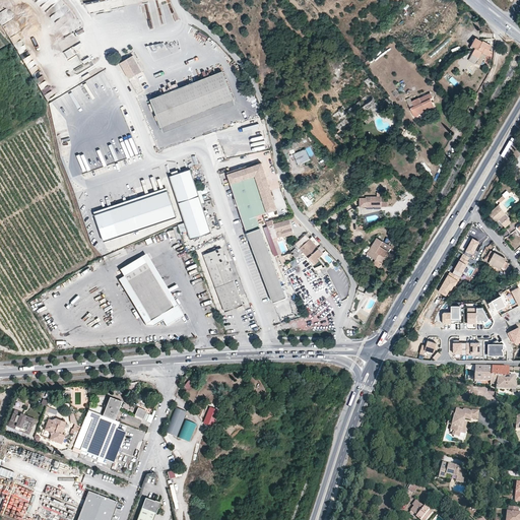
[(205,41),(207,35),(198,31),(196,37),(205,41)]
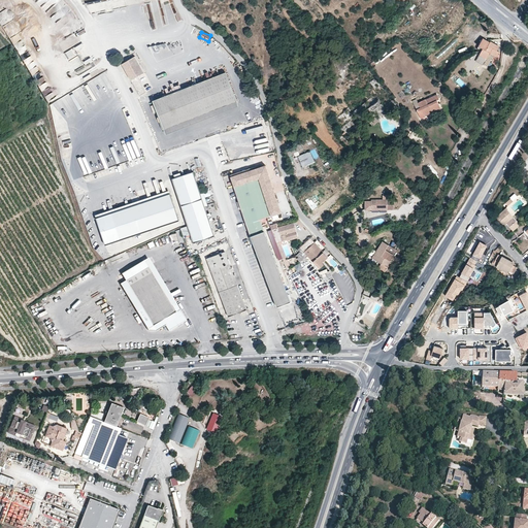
[(209,46),(217,42),(213,38),(207,43),(209,46)]
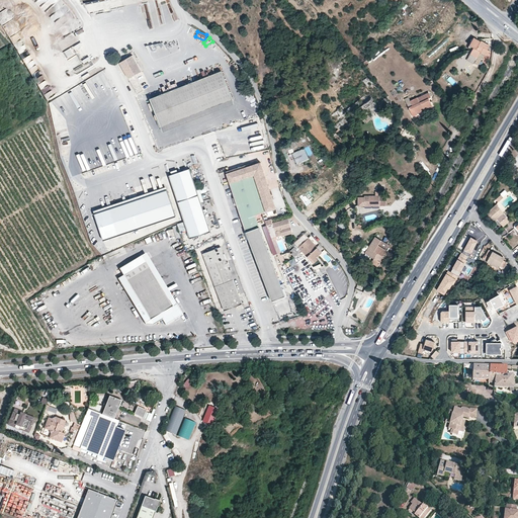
[(481,53),(484,55),(487,56),(490,51),(487,49),(490,45),(481,39),(480,40),(473,37),(467,47),(472,50),(466,60),(473,64),(475,62),(481,53)]
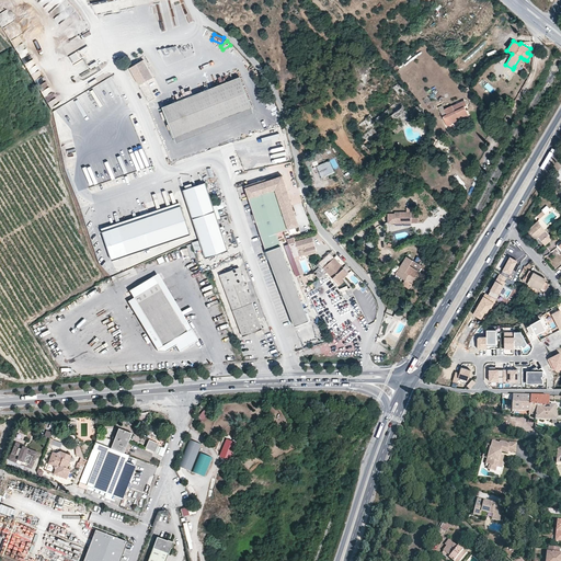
[(15,48),(24,64),(34,58),(31,53),(29,54),(23,44),(15,48)]
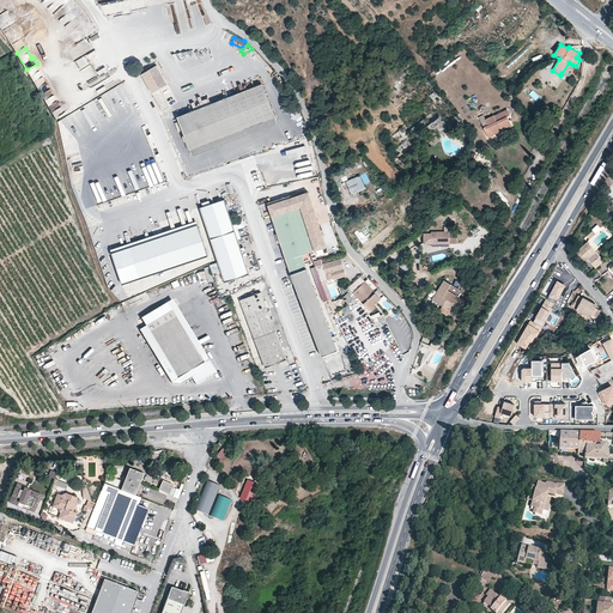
[(95,49),(74,61),(79,70),(90,64),(87,60),(97,54),(95,49)]
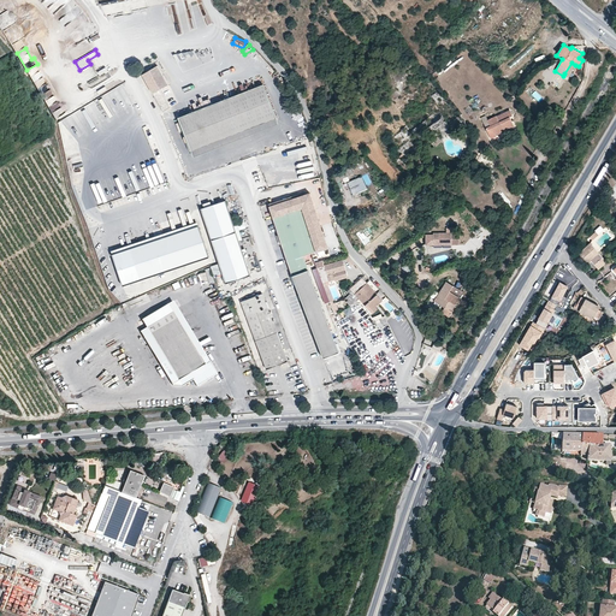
[(181,57),(179,51),(172,53),(176,64),(179,63),(181,67),(184,66),(181,57)]
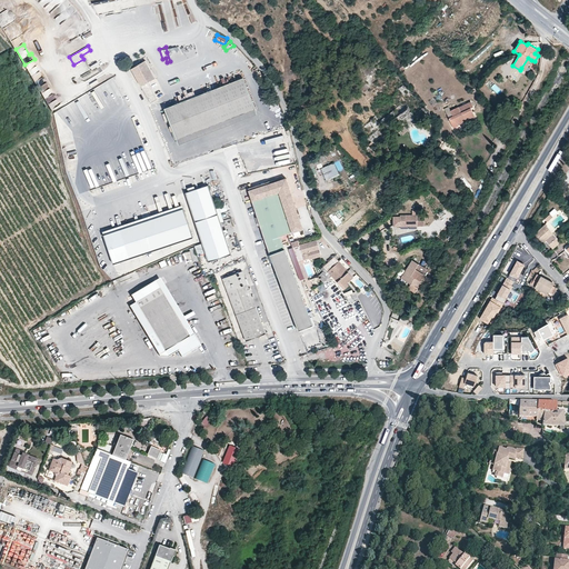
[(525,71),(531,60),(528,58),(521,68),(525,71)]
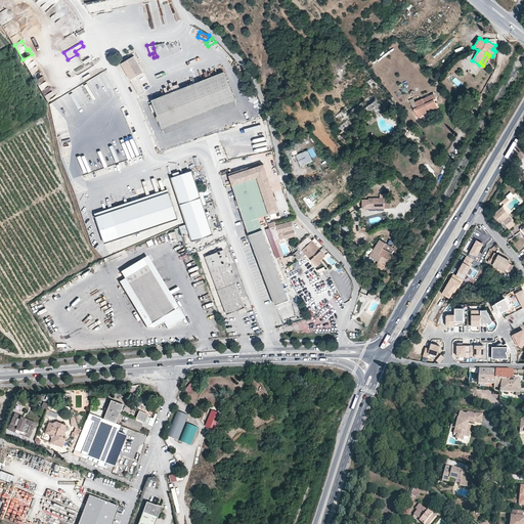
[(33,54),(24,59),(31,75),(40,70),(33,54)]
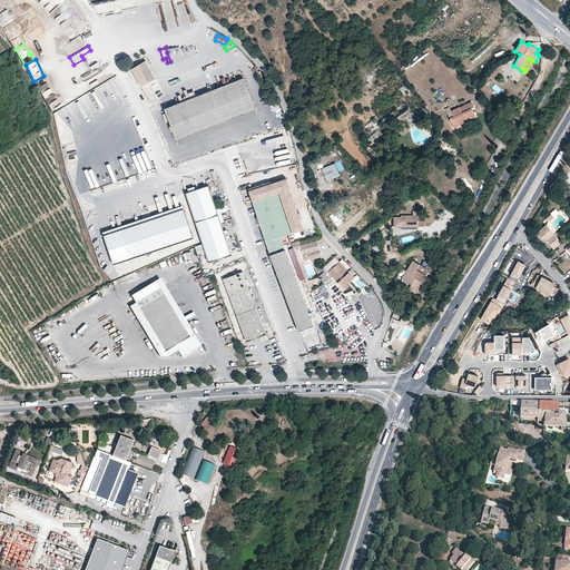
[(81,75),(89,70),(84,60),(76,65),(81,75)]
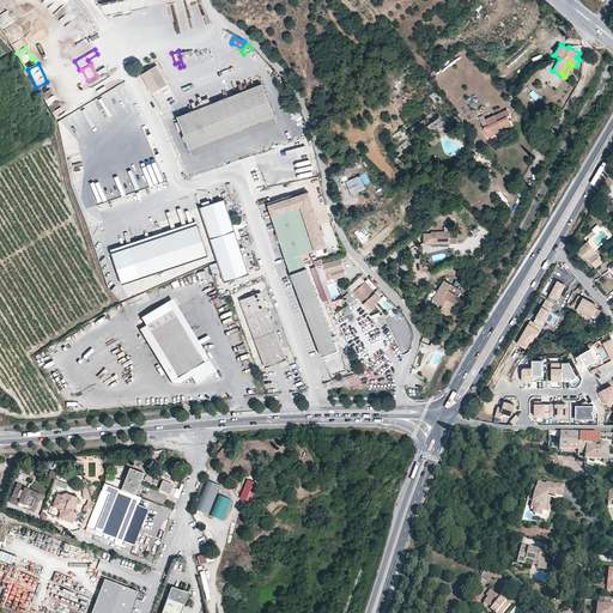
[(156,65),(140,74),(162,111),(169,107),(159,89),(167,84),(156,65)]
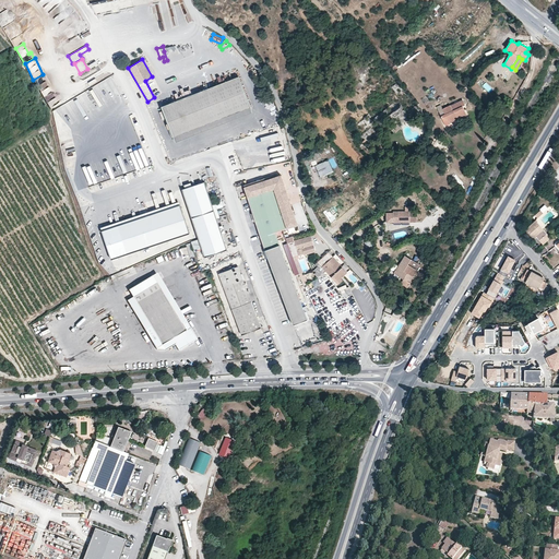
[(42,76),(34,82),(37,85),(45,80),(42,76)]
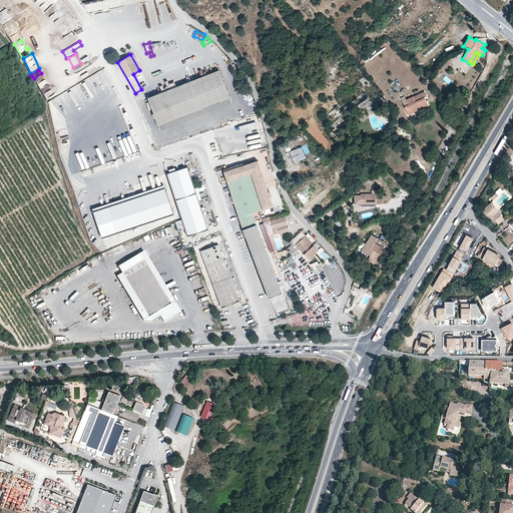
[(148,98),(159,125),(229,97),(218,70),(148,98)]
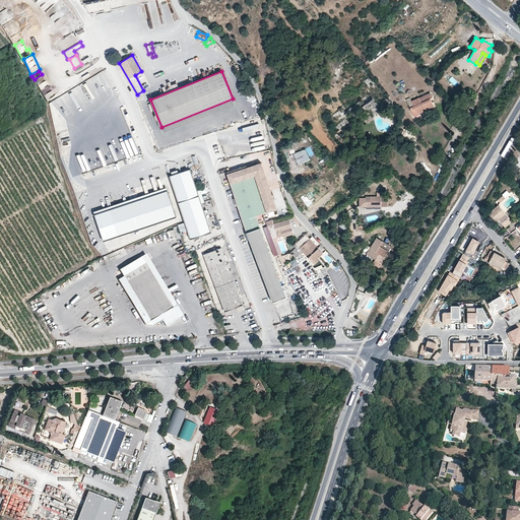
[(52,90),(45,75),(36,79),(43,94),(52,90)]
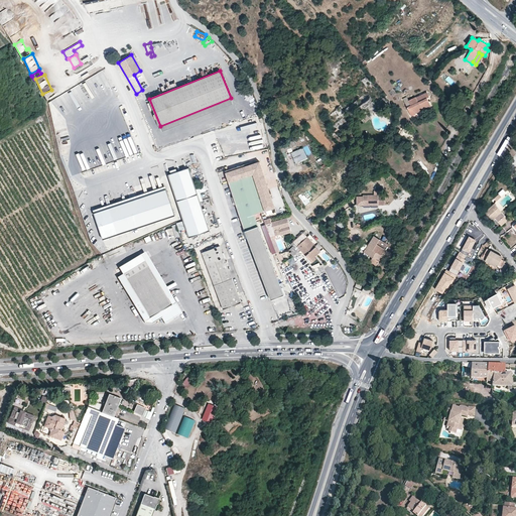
[(449,76),(445,79),(452,86),(456,83),(449,76)]
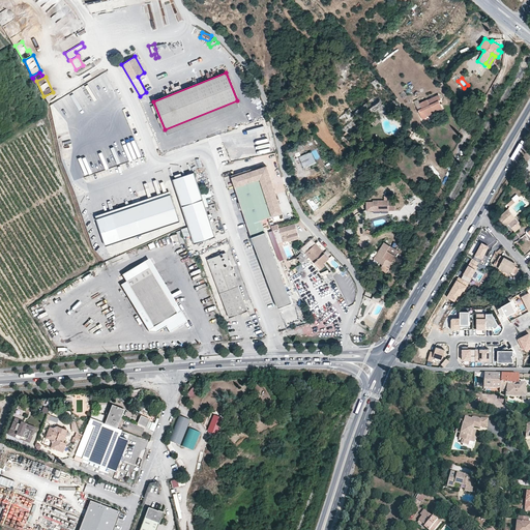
[(95,80),(54,101),(65,123),(75,118),(72,114),(102,98),(99,93),(102,92),(95,80)]
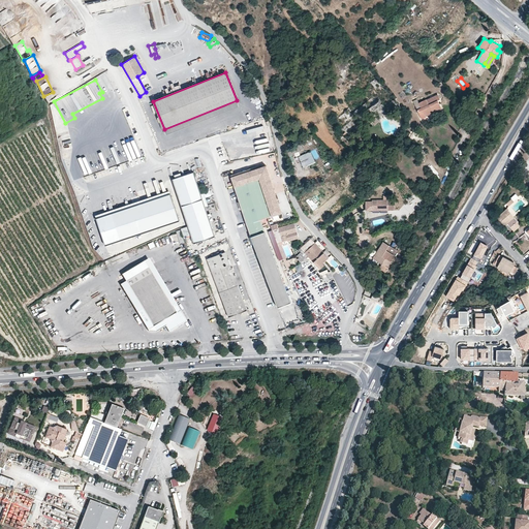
[(44,97),(48,101),(56,96),(53,92),(44,97)]
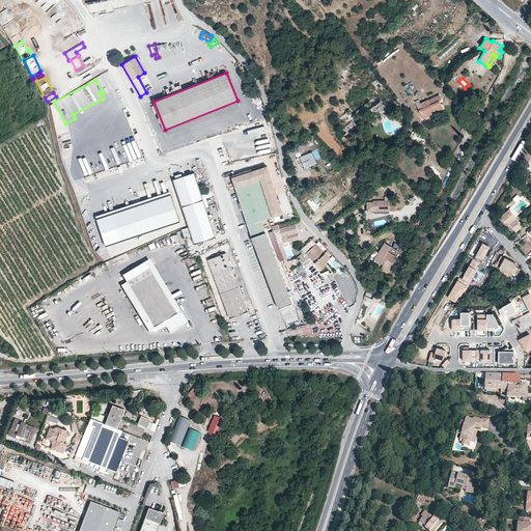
[(432,111),(435,115),(444,110),(440,102),(442,100),(440,94),(420,104),(422,109),(419,110),(423,120),(428,118),(426,114),(432,111)]
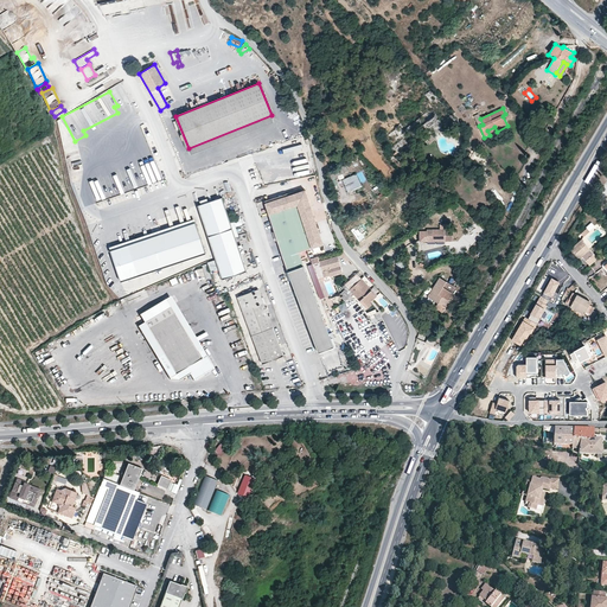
[(272,115),(189,148),(191,154),(274,121),(272,115)]
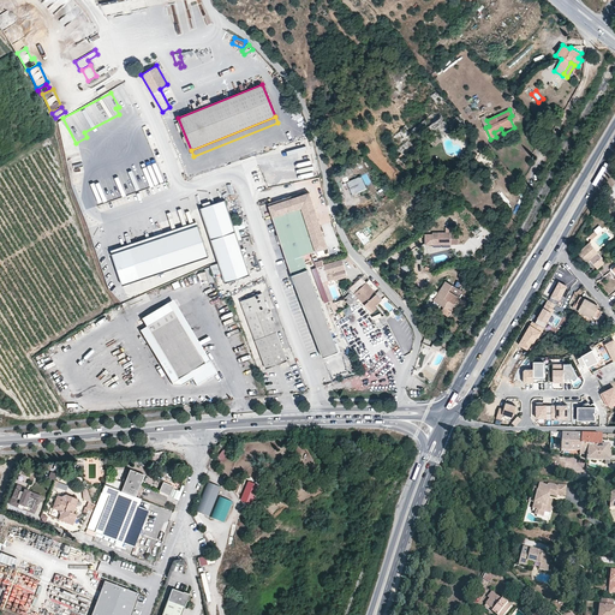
[(428,125),(430,130),(445,125),(442,119),(428,125)]
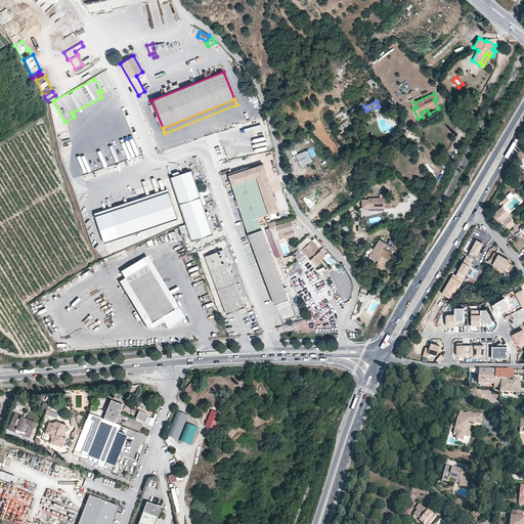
[(126,120),(131,118),(127,106),(122,107),(126,120)]
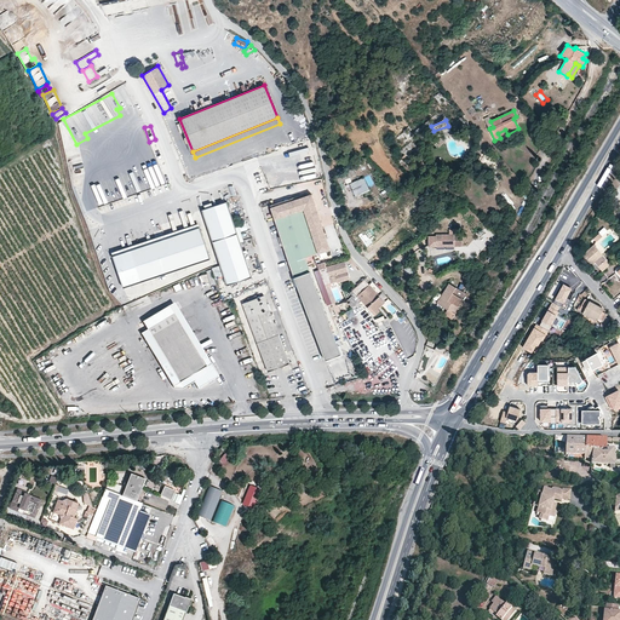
[(302,144),(304,151),(313,148),(311,141),(302,144)]
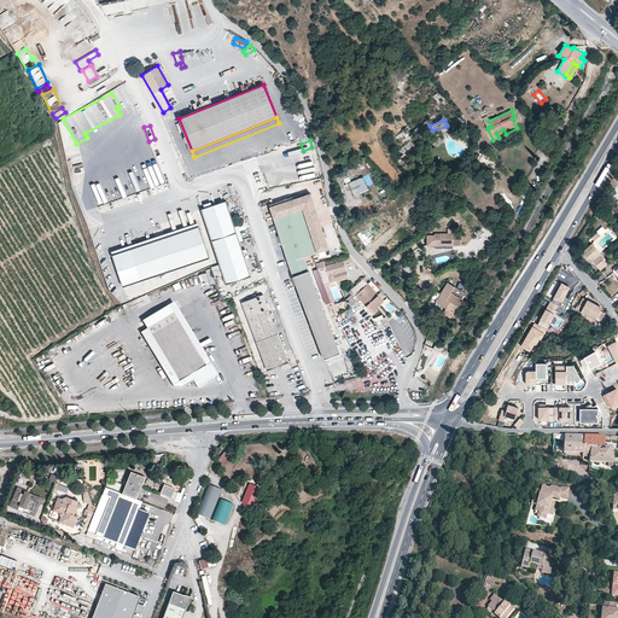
[(310,167),(267,175),(269,187),(313,179),(310,167)]
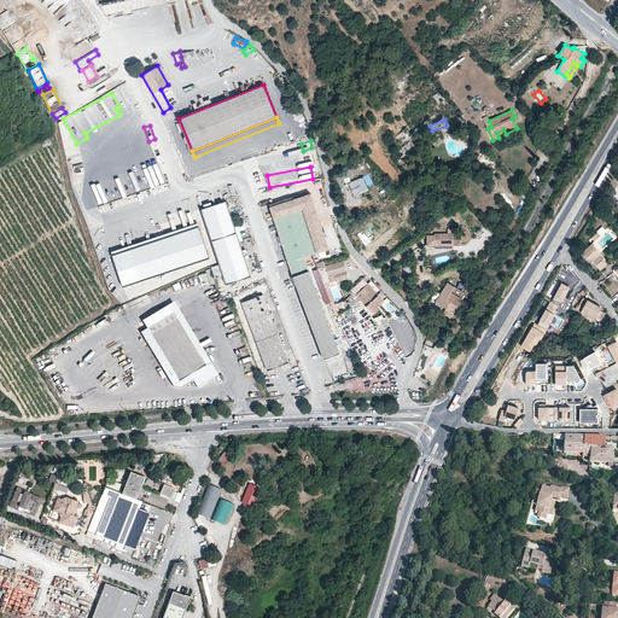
[(368,190),(363,178),(349,184),(350,185),(349,186),(354,197),(368,190)]
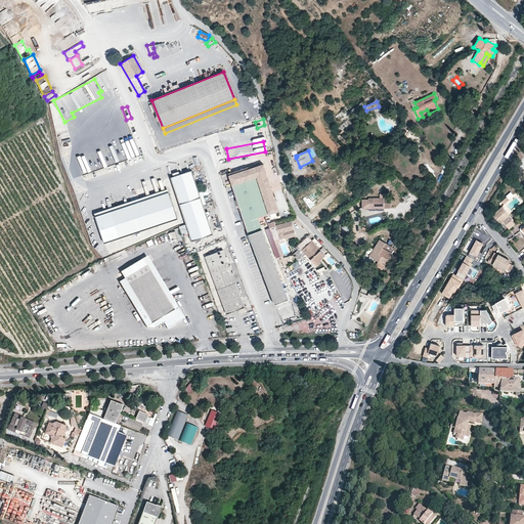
[(264,214),(277,209),(259,162),(243,168),(243,170),(226,176),(244,222),(264,214)]
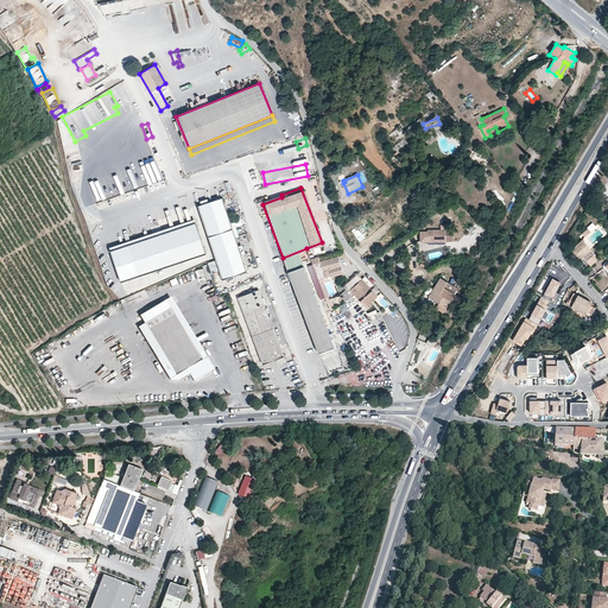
[(208,236),(233,228),(223,197),(198,204),(208,236)]
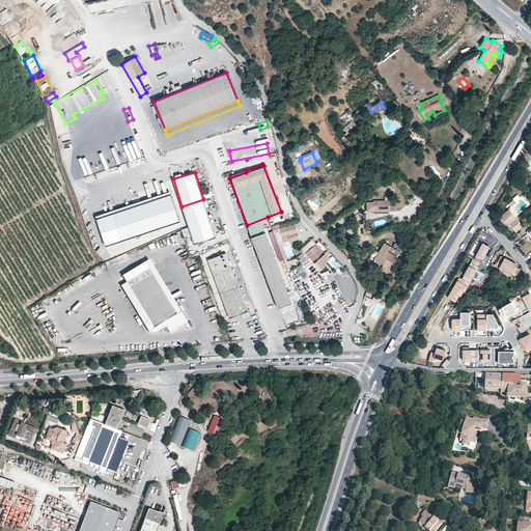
[(95,215),(96,219),(171,194),(170,191),(95,215)]
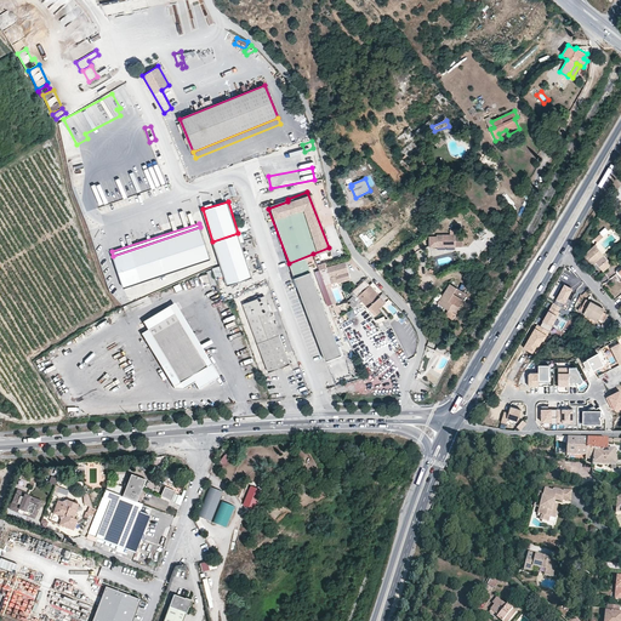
[(113,256),(124,288),(211,260),(200,227),(113,256)]
